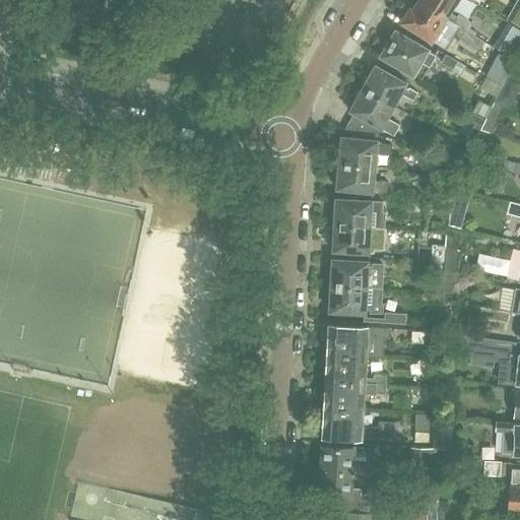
[(402,18),(401,21),(433,41),(446,49),(455,34),(460,37),(477,48),(479,48),(483,41),(476,36),(475,35),(465,28),(418,0),(413,0),(409,7),(405,7),(402,12),(402,18)]
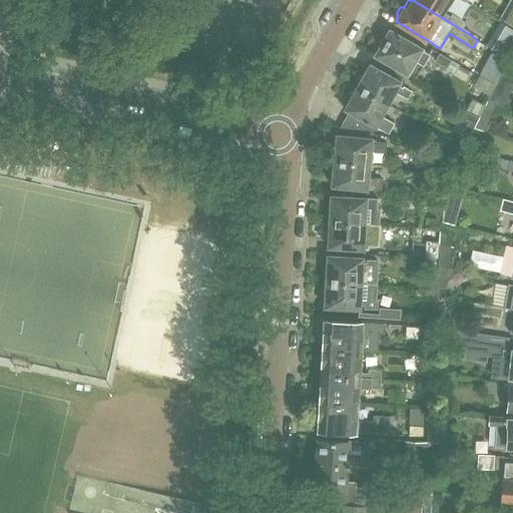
[(413,0),(459,28),(464,20),(453,14),(451,16),(445,12),(452,0),(413,0)]
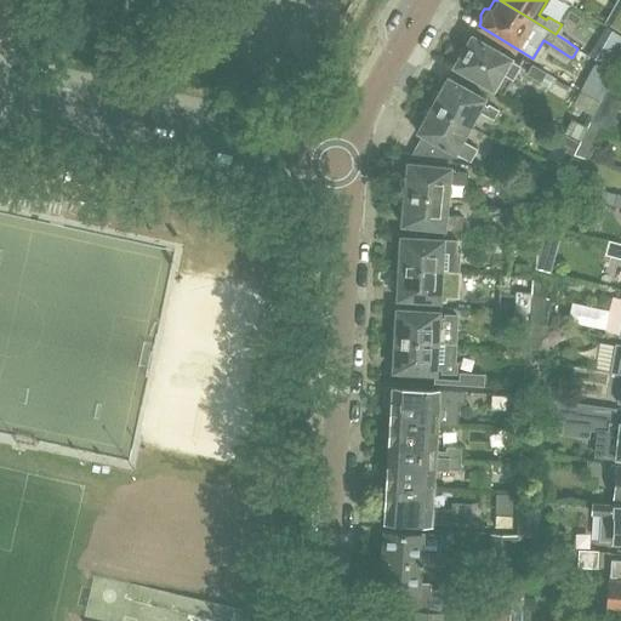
[(503,93),(519,63),(473,36),(465,50),(461,49),(454,61),(457,63),(455,66),(503,93)]
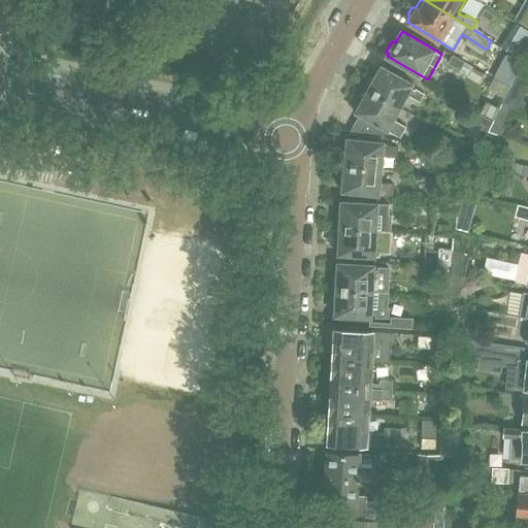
[(506,51),(493,78),(494,79),(509,87),(517,71),(522,60),(521,59),(512,54),(506,51)]
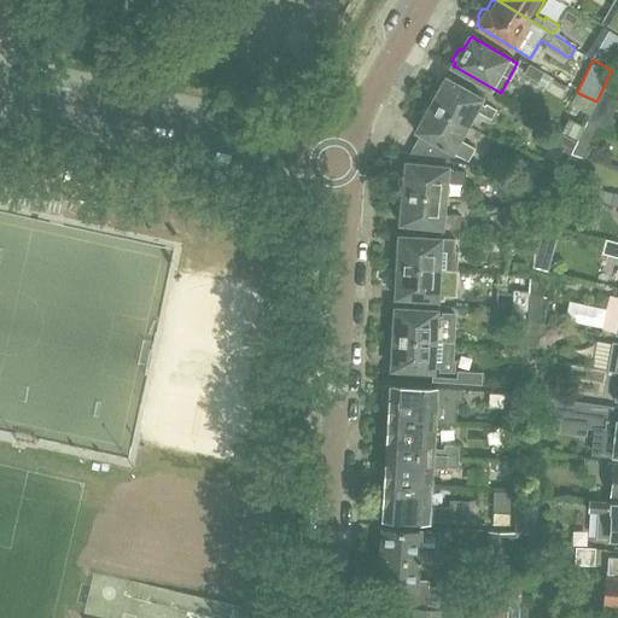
[(538,82),(543,73),(529,64),(523,74),(538,82)]
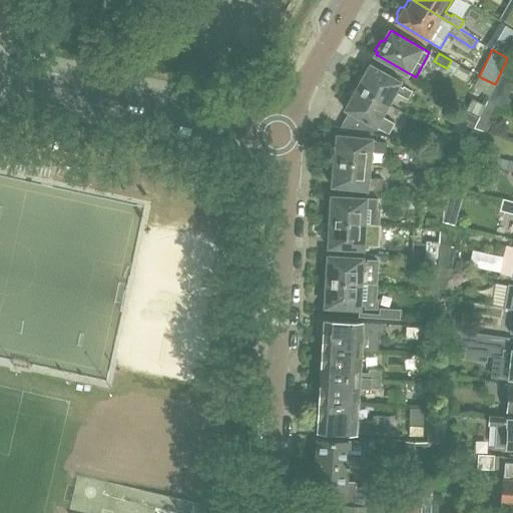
[(359,84),(358,85),(390,103),(396,92),(408,98),(413,90),(404,86),(403,87),(400,85),(402,80),(371,63),(365,74),(360,74),(358,80),(359,84)]
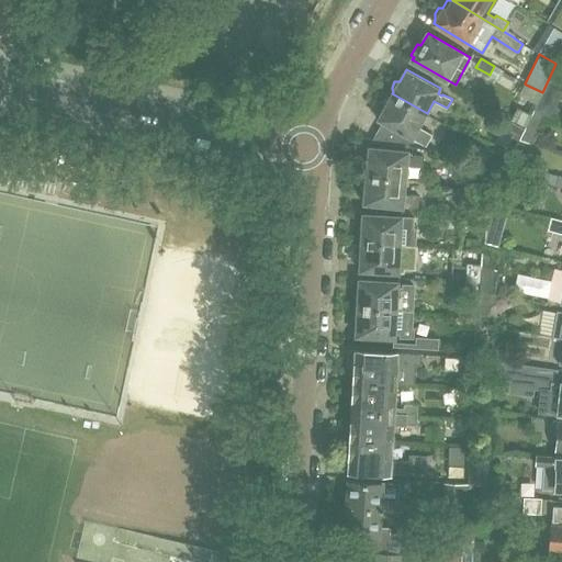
[(427,113),(392,93),(390,98),(386,98),(383,103),(384,108),(379,119),(382,121),(371,142),(407,147),(413,137),(427,145),(428,143),(433,134),(419,126),(427,113)]
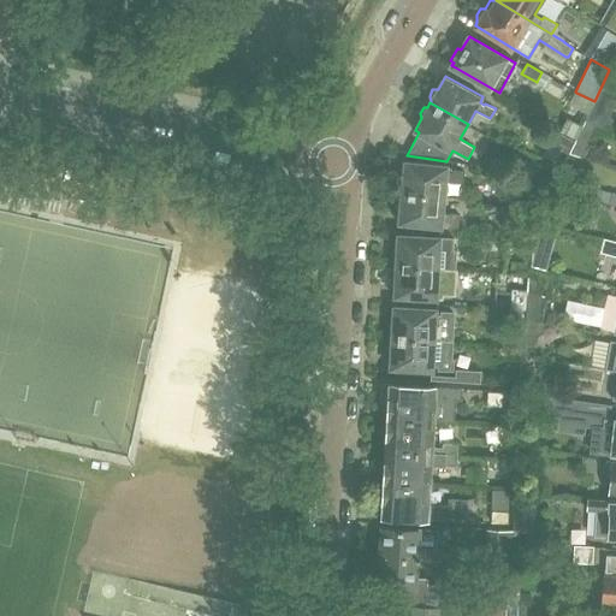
[(560,131),(575,140),(582,126),(566,118),(560,131)]
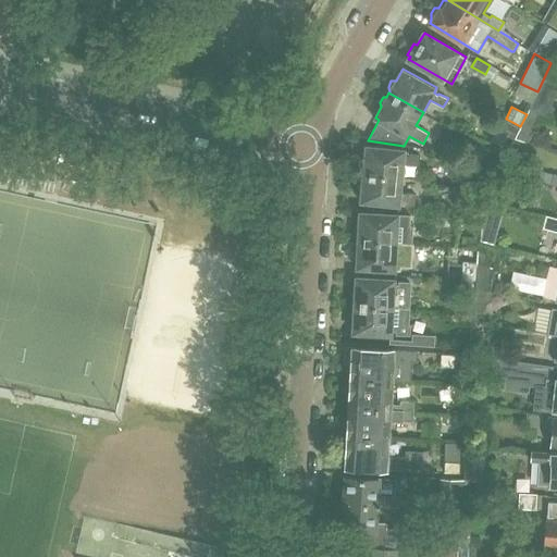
[(519,127),(514,139),(527,143),(532,132),(539,120),(542,112),(530,108),(527,114),(520,126),(519,127)]
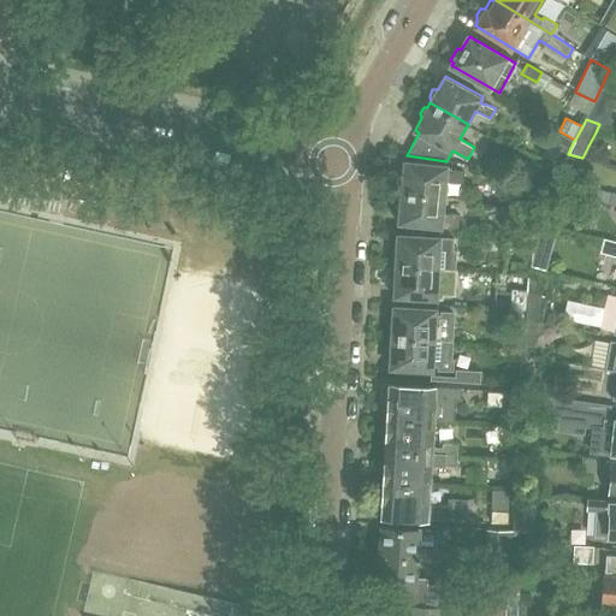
[(566,153),(573,141),(556,131),(549,143),(566,153)]
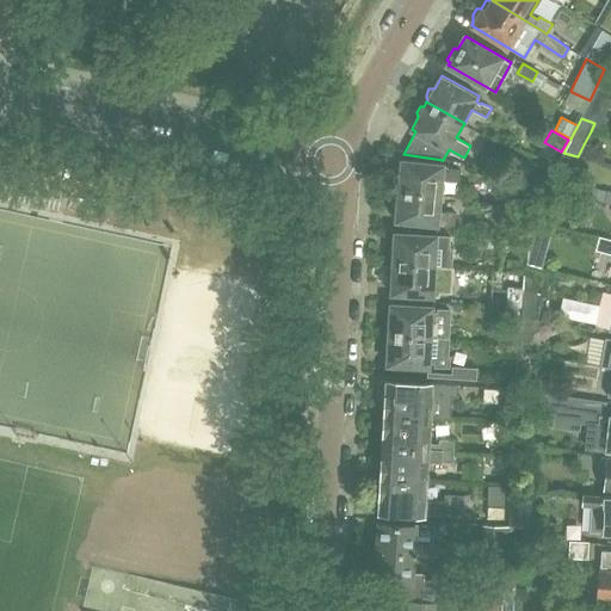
[(399,187),(399,191),(442,195),(443,179),(461,180),(461,171),(449,170),(449,171),(444,171),(444,164),(401,160),(400,174),(397,174),(396,187),(399,187)]
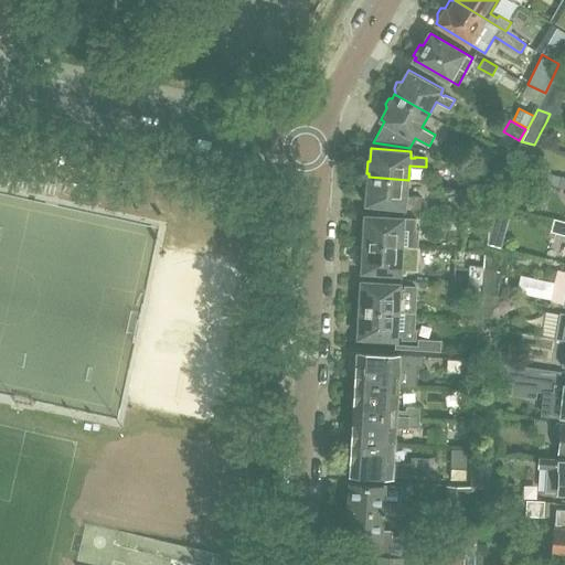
[(484,170),(482,179),(494,182),(497,173),(484,170)]
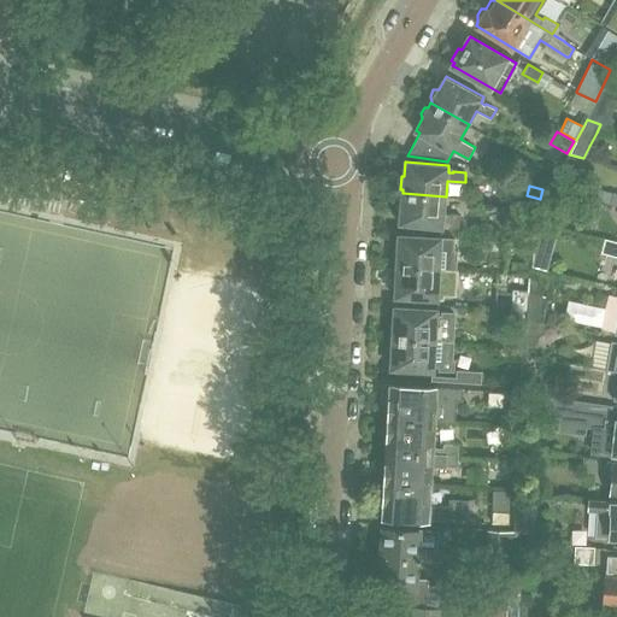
[(400,223),(444,227),(460,228),(462,213),(445,212),(446,197),(403,193),(403,195),(399,195),(398,209),(401,209),(400,223)]
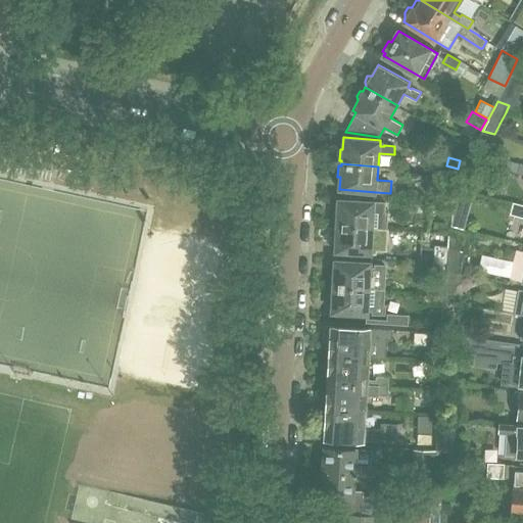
[(439,180),(437,193),(435,200),(448,203),(453,183),(439,180)]
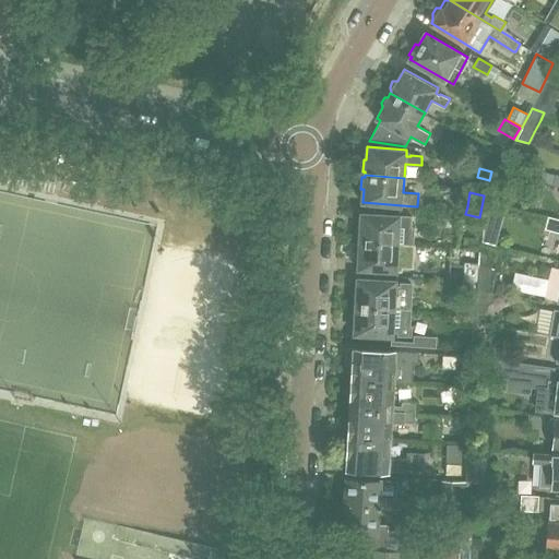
[(501,219),(506,207),(486,202),(484,215),(501,219)]
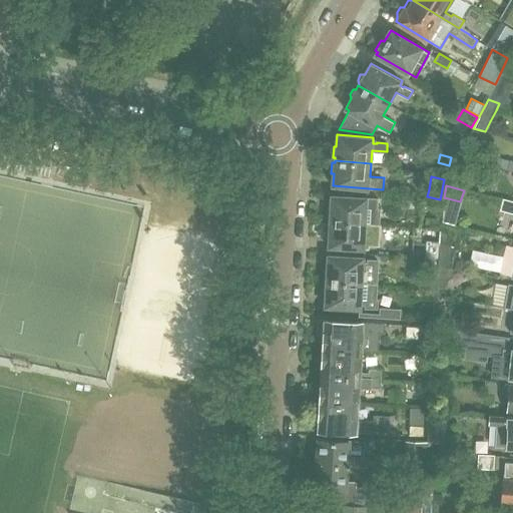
[(330,221),(367,223),(380,224),(381,208),(379,207),(380,198),(332,195),(331,207),(329,207),(328,218),(330,218),(330,221)]
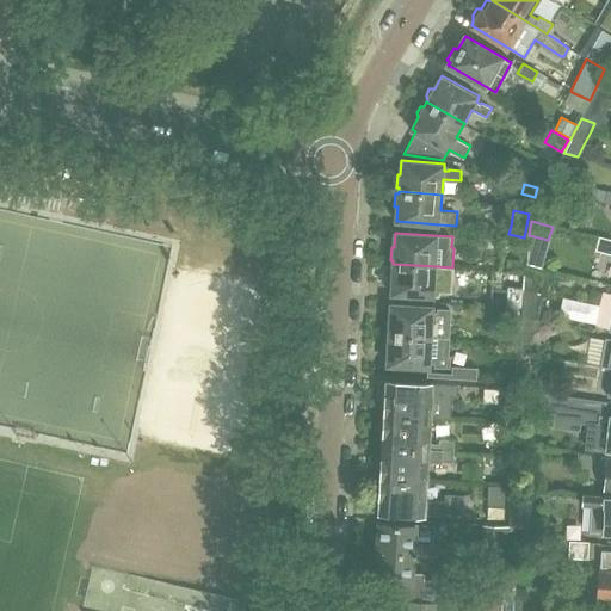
[(610,239),(600,236),(597,250),(610,253),(610,239)]
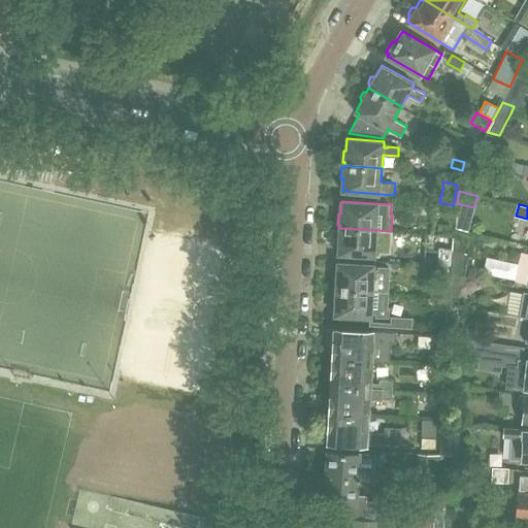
[(437,224),(437,234),(452,235),(452,224),(437,224)]
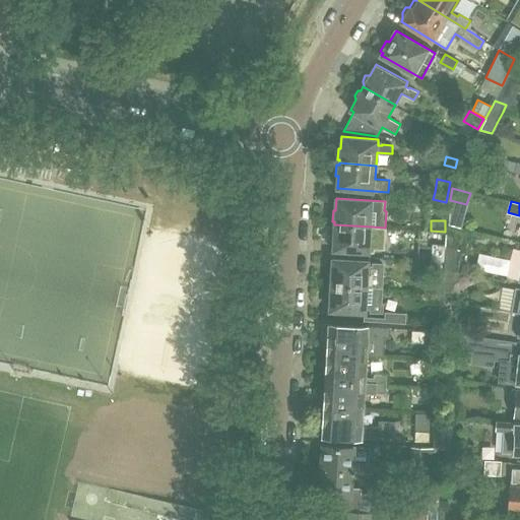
[(371,240),(372,226),(334,224),(334,225),(332,225),(331,239),(334,239),(333,250),(370,252),(370,248),(374,248),(374,250),(385,250),(385,241),(371,240)]
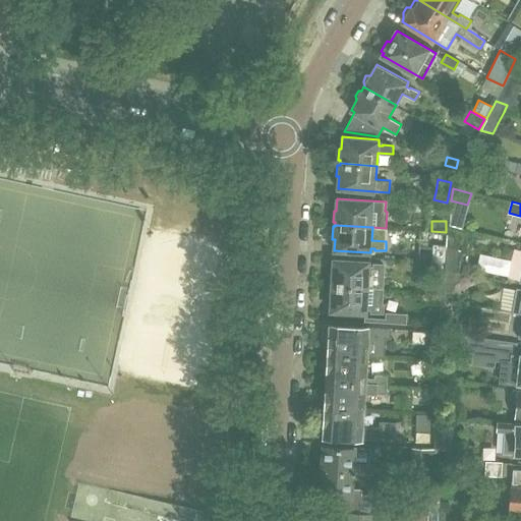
[(446,246),(445,262),(445,269),(458,272),(461,251),(454,248),(455,237),(447,234),(446,246)]
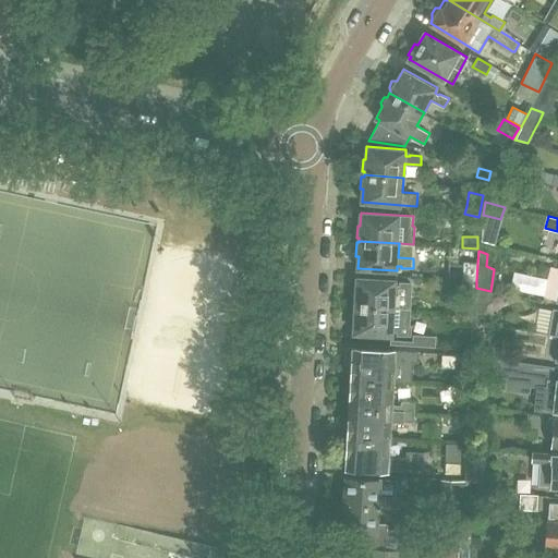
[(475,280),(476,280),(477,264),(463,263),(462,279),(475,280)]
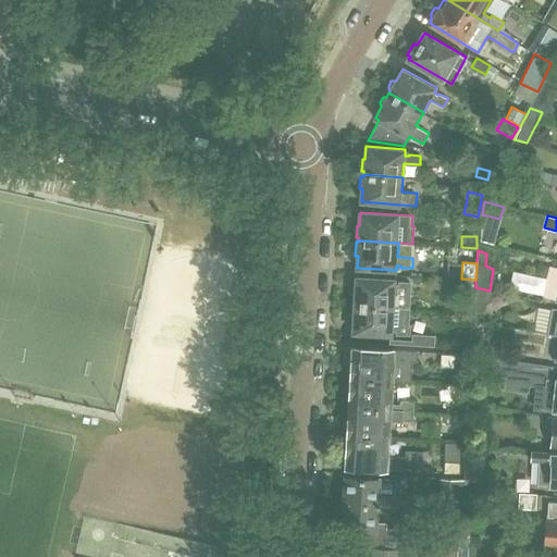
[(355,306),(407,308),(409,308),(410,283),(400,282),(400,285),(395,285),(396,280),(357,276),(356,289),(354,292),(353,299),(355,300),(355,306)]
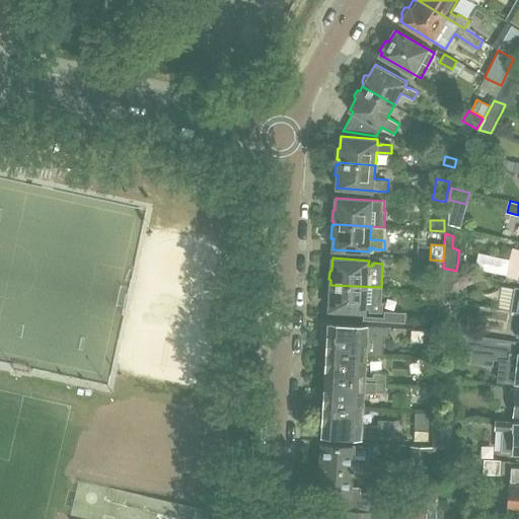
[(458,271),(456,271),(443,268),(441,290),(451,292),(452,283),(456,281),(458,271)]
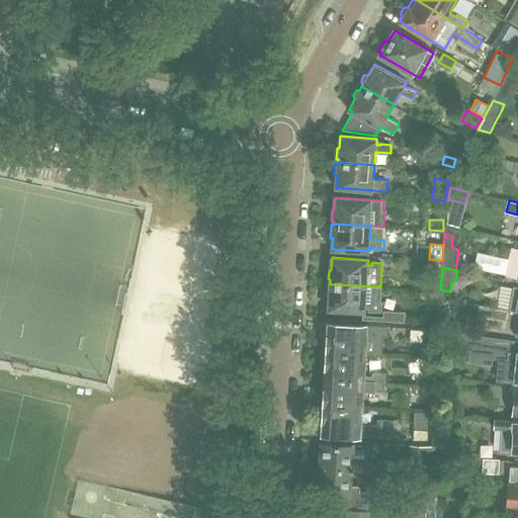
[(439,288),(440,274),(425,273),(424,287),(439,288)]
